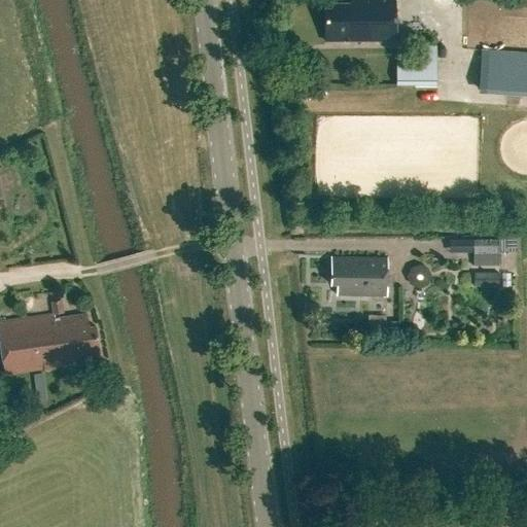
[(325,41),(395,41),(394,0),(361,0),(351,0),(351,4),(334,4),(334,11),(325,11),(325,41)]
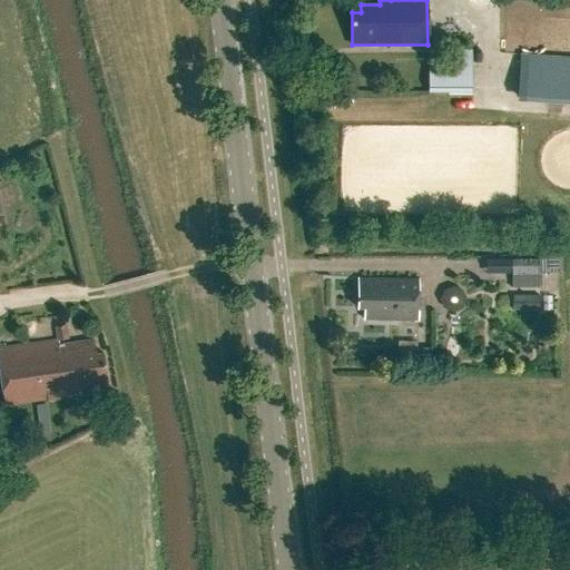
[(448,96),(472,96),(472,51),(446,51),(448,96)]
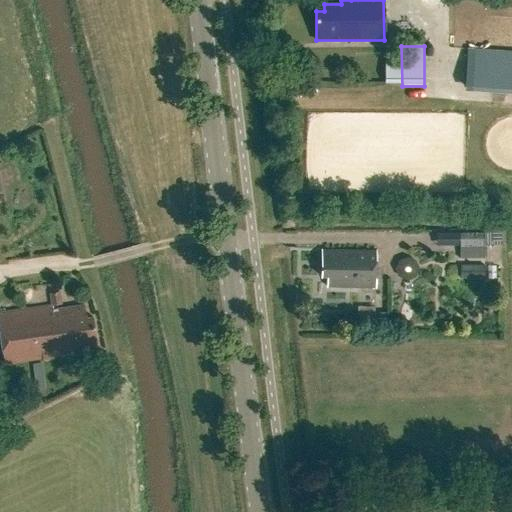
[(472,61),(470,91),(511,93),(511,50),(473,48),(472,61)]
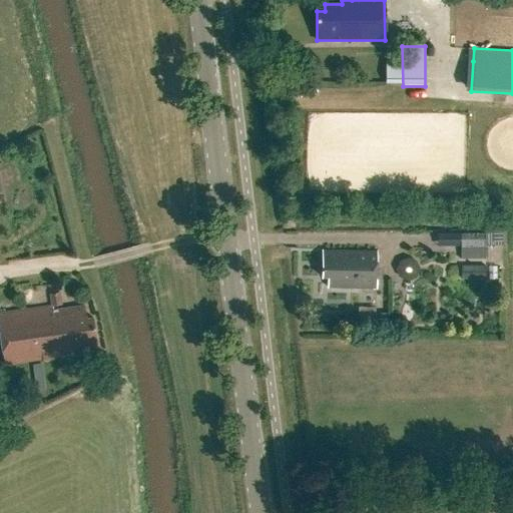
[(484,231),(462,231),(462,260),(484,259),(484,231)]
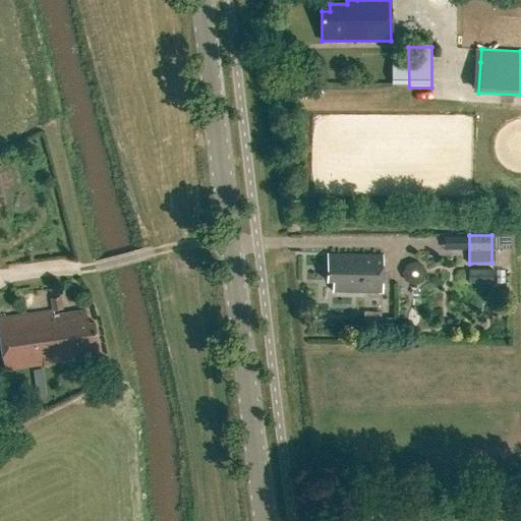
[(460,241),(437,242),(438,256),(461,255),(460,241)]
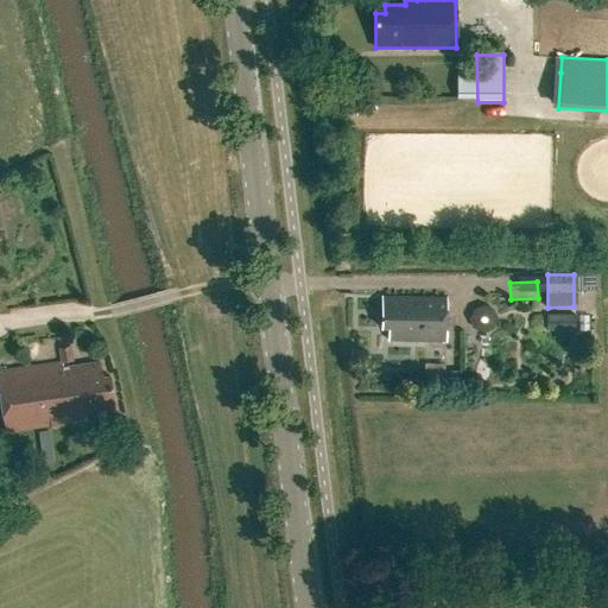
[(448,341),(449,297),(384,295),(382,327),(387,328),(387,337),(448,341)]
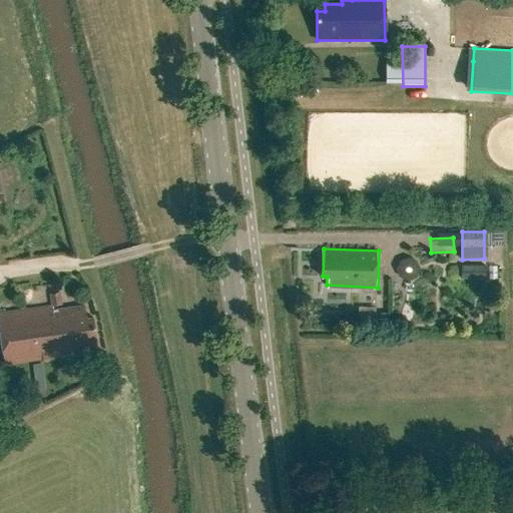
[(460,281),(483,281),(483,268),(460,268),(460,281)]
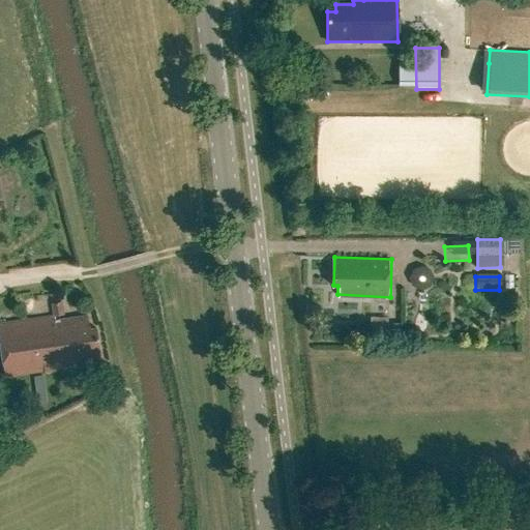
[(75,360),(96,357),(92,325),(87,325),(86,317),(53,320),(53,315),(63,313),(61,300),(47,302),(49,315),(0,321),(0,366),(1,376),(76,365),(75,360)]
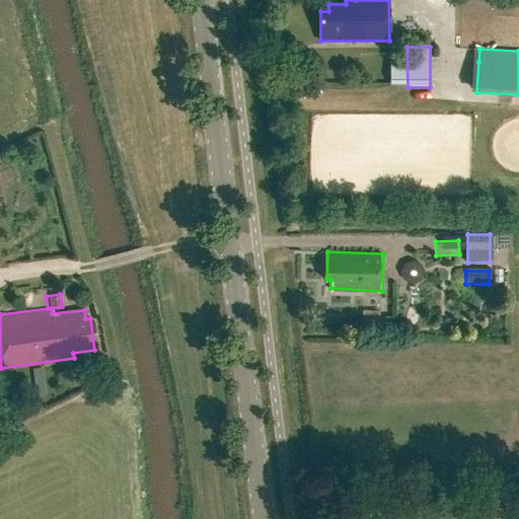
All buildings are outlined.
